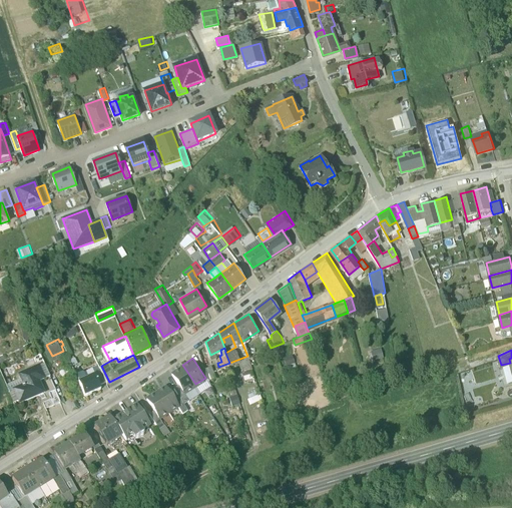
[(39,362),(20,370),(25,382),(22,383),(23,383),(14,387),(20,399),(45,389),(40,377),(45,375),(39,362)]
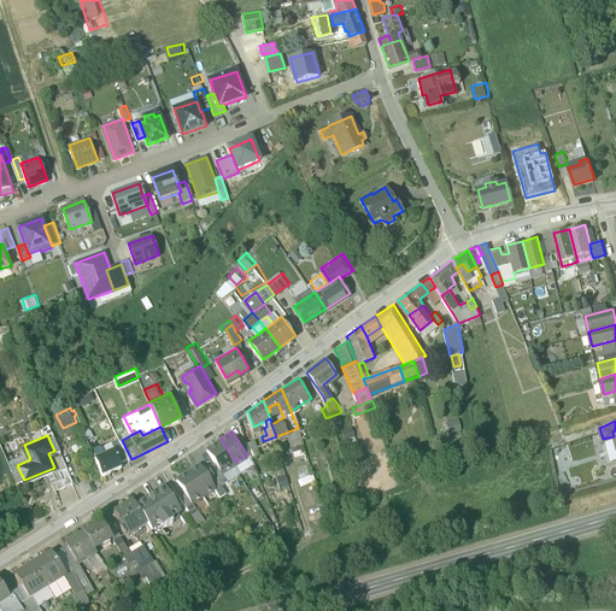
[(256,436),(248,440),(253,453),(260,450),(256,436)]
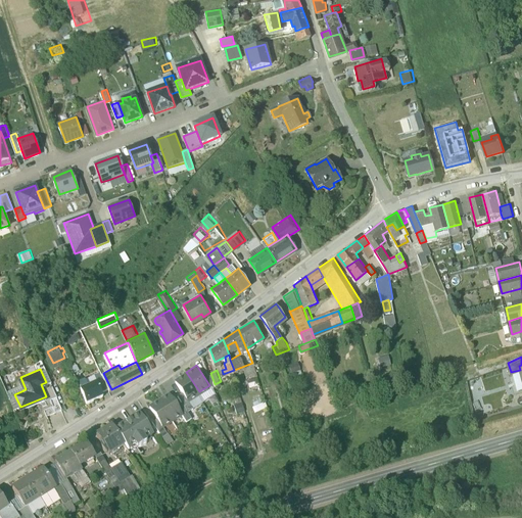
[(521,375),(520,370),(511,372),(515,388),(521,386),(521,375)]
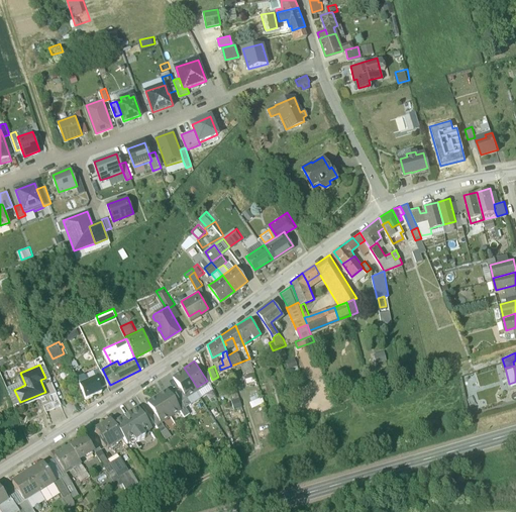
[(187,393),(197,387),(184,368),(174,374),(182,385),(187,394),(187,393)]
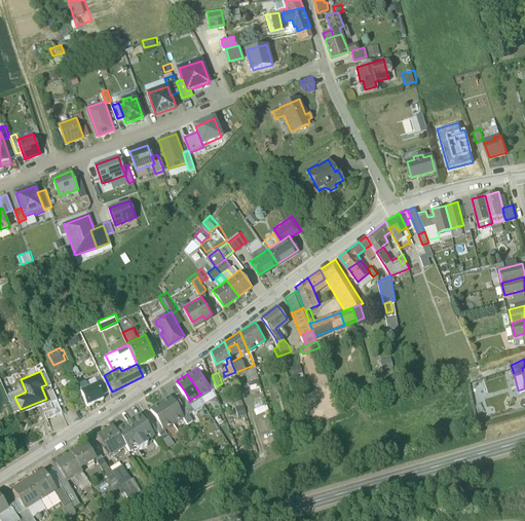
[(85,384),(82,385),(88,401),(105,395),(98,379),(85,384)]
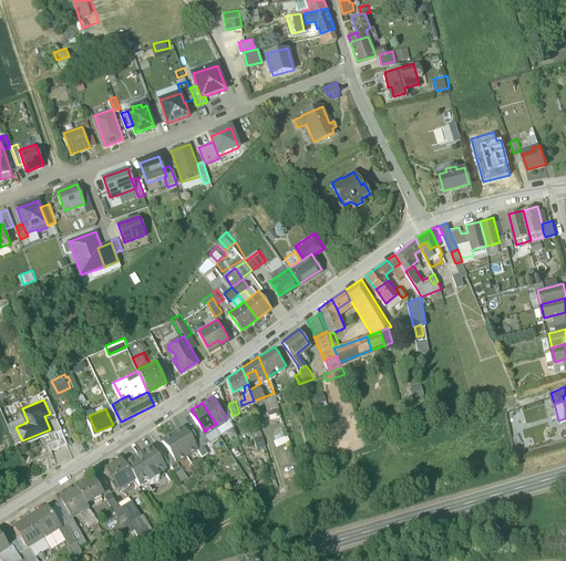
[(205,432),(199,422),(194,425),(198,432),(204,443),(211,438),(205,430),(205,432)]
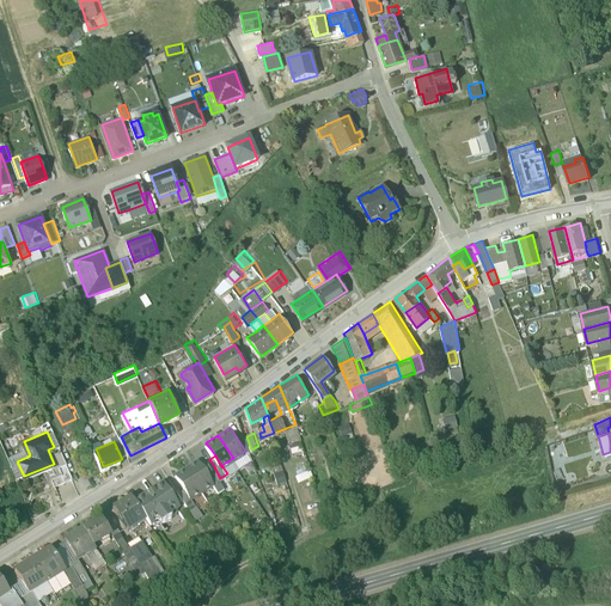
[(199,457),(188,465),(203,488),(214,481),(208,471),(199,457)]
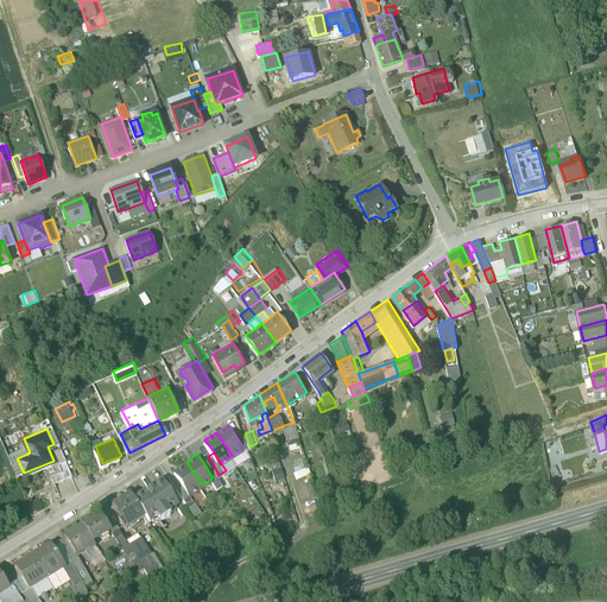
[(67,456),(58,460),(64,474),(73,470),(67,456)]
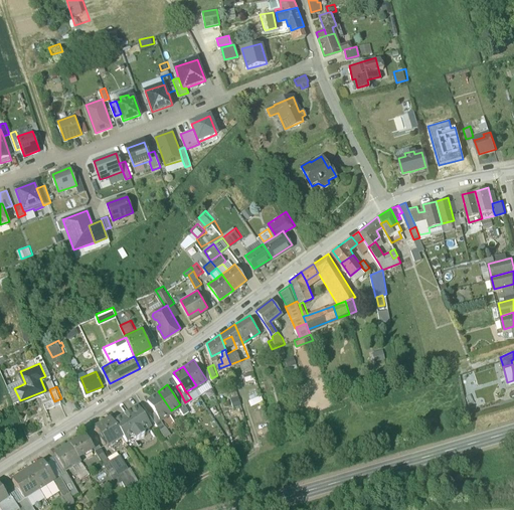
[(49,389),(41,393),(46,405),(54,401),(49,389)]
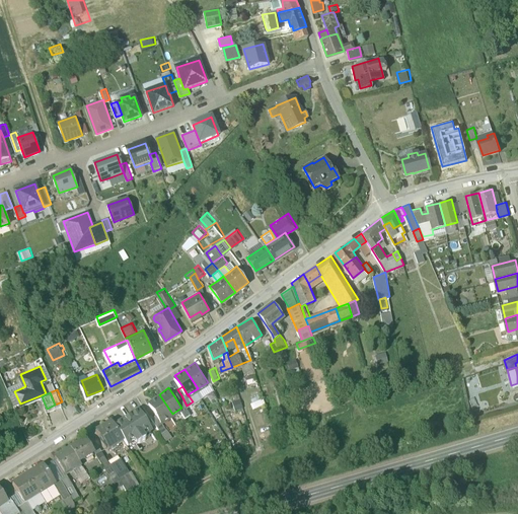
[(235,405),(244,402),(242,393),(233,394),(235,405)]
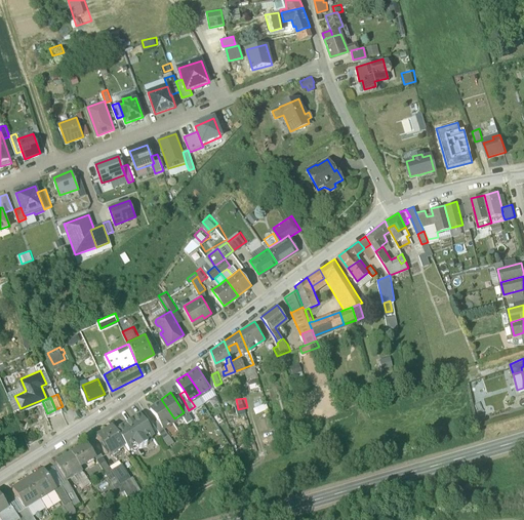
[(174,418),(161,399),(151,405),(159,416),(164,425),(174,418)]
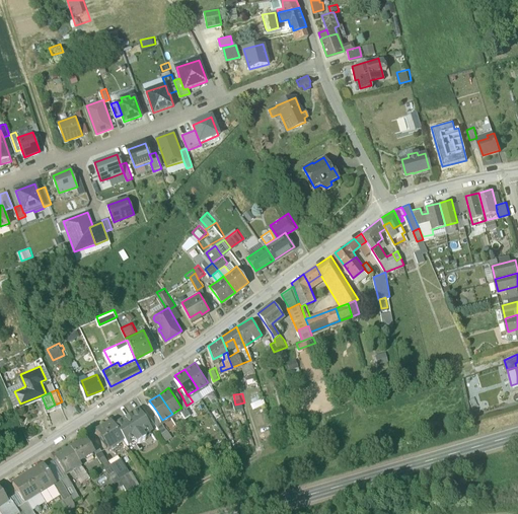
[(187,406),(181,395),(176,399),(181,408),(186,415),(191,412),(187,406)]
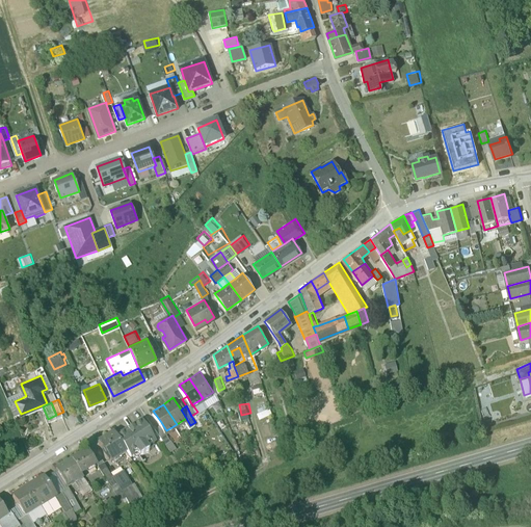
[(142,417),(117,432),(128,448),(131,453),(139,448),(140,451),(151,445),(149,442),(156,438),(142,417)]
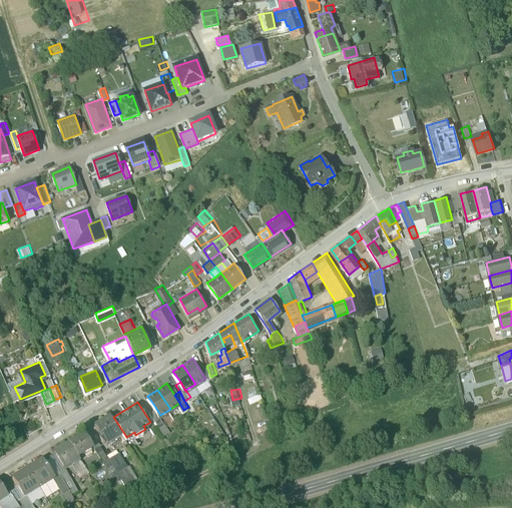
[(160,415),(155,407),(150,410),(160,426),(165,422),(160,415)]
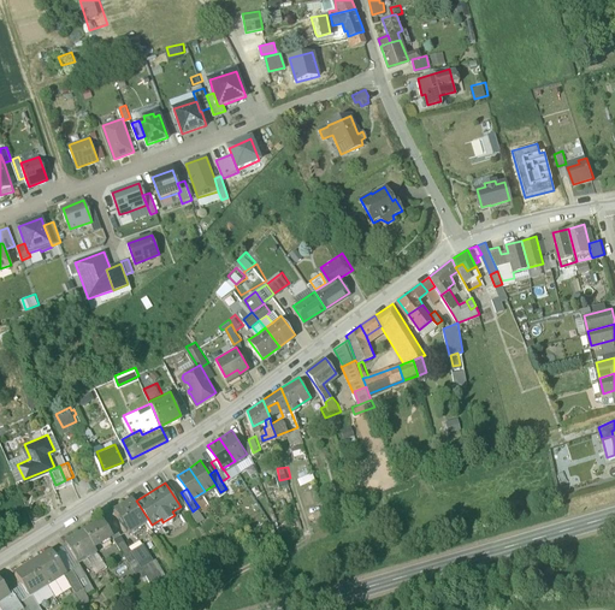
[(130,529),(148,519),(136,501),(134,496),(116,508),(130,529)]
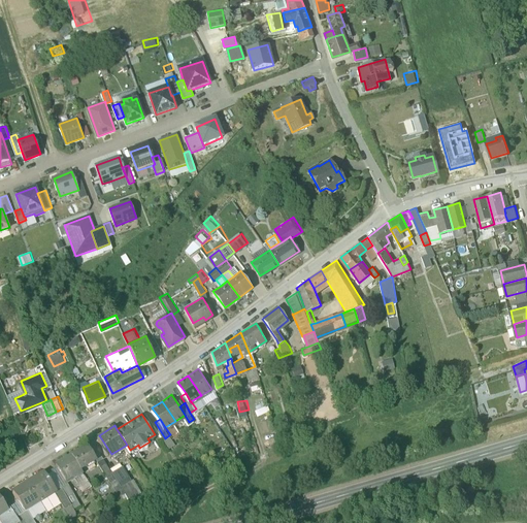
[(63,442),(53,450),(57,455),(56,456),(59,460),(70,450),(63,442)]
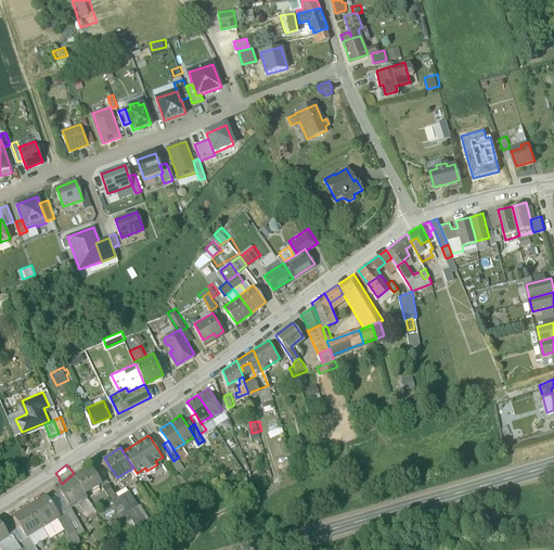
[(92,465),(76,475),(86,490),(101,481),(102,481),(92,465)]
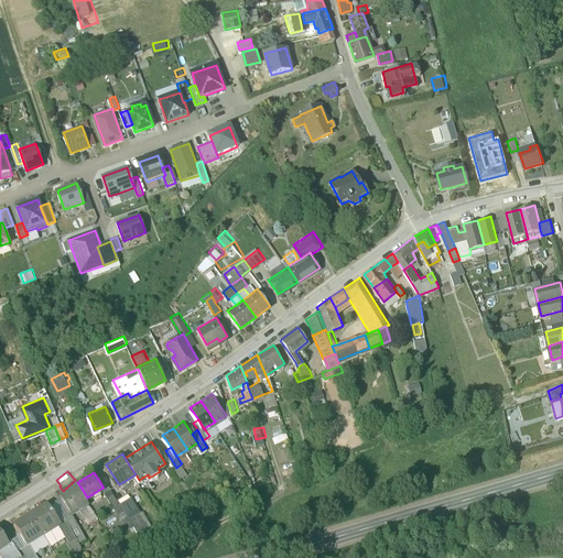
[(87,498),(77,482),(61,493),(62,494),(72,511),(79,506),(86,517),(95,512),(87,498)]
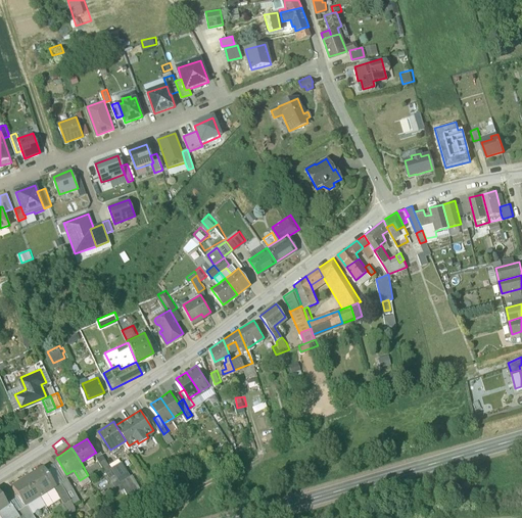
[(103,451),(97,455),(105,468),(111,465),(103,451)]
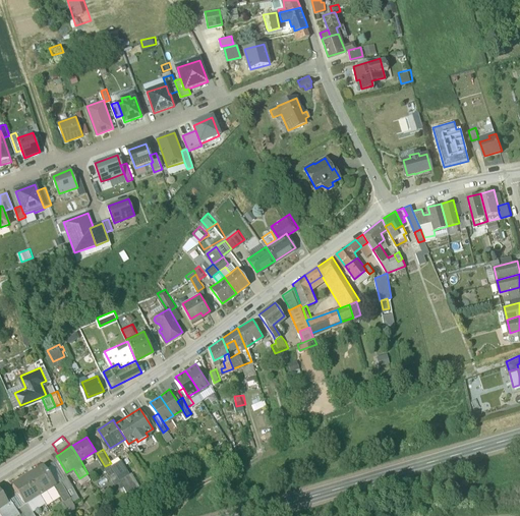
[(66,472),(57,457),(45,464),(48,469),(51,473),(56,480),(61,477),(67,473),(66,472)]
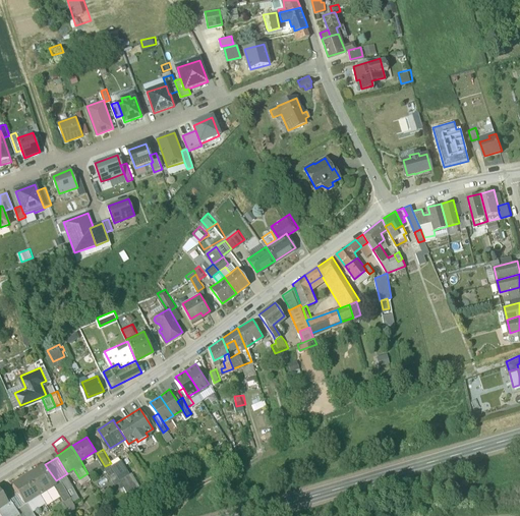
[(122,457),(111,463),(119,476),(120,476),(127,471),(130,470),(122,457)]
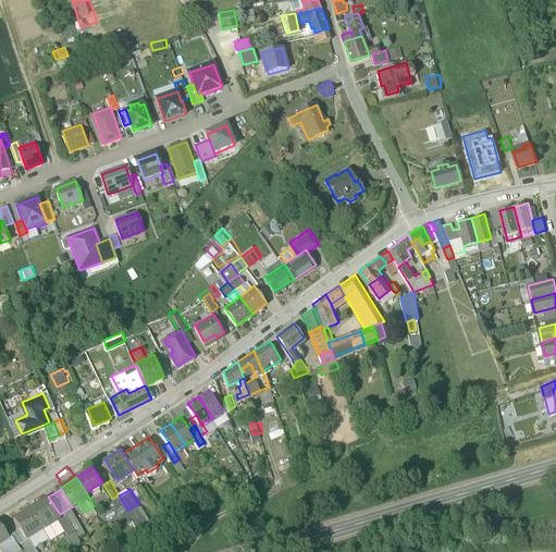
[(48,495),(31,506),(42,525),(58,515),(60,514),(54,506),(51,502),(48,497),(48,495)]
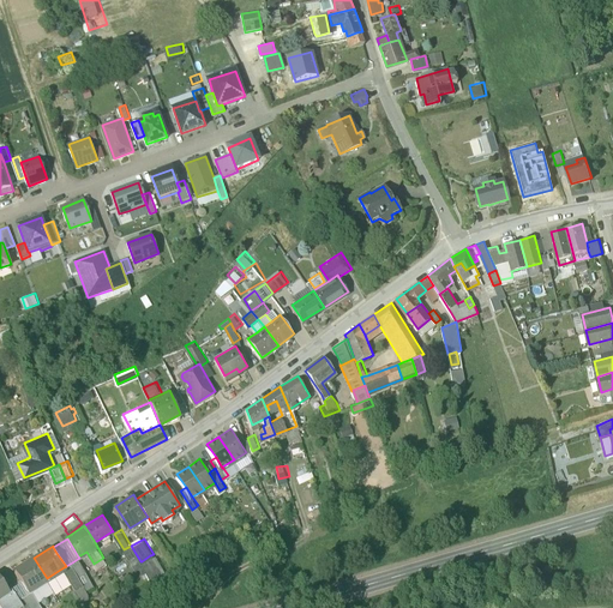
[(150,555),(142,561),(150,576),(160,570),(150,555)]
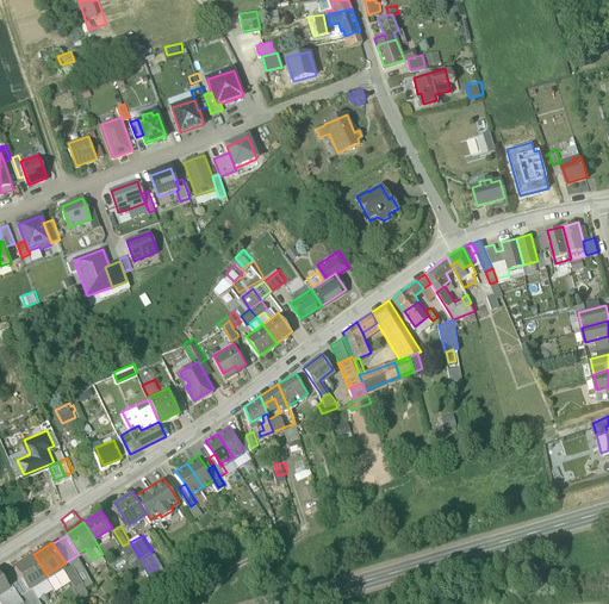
[(47,574),(33,554),(16,566),(29,586),(47,574)]
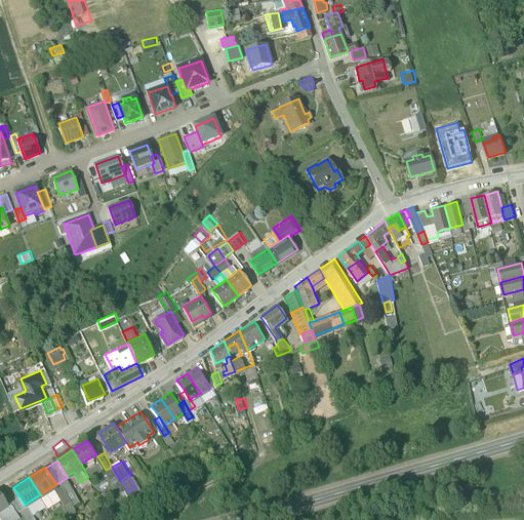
[(81,498),(68,477),(62,481),(72,498),(74,503),(81,498)]
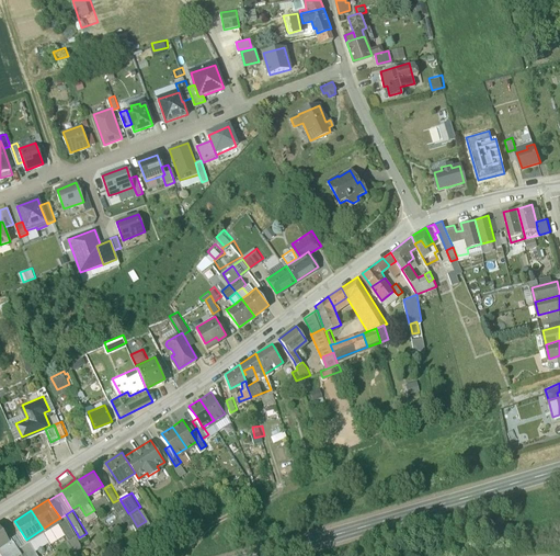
[(77,533),(66,514),(60,518),(58,519),(69,537),(77,533)]
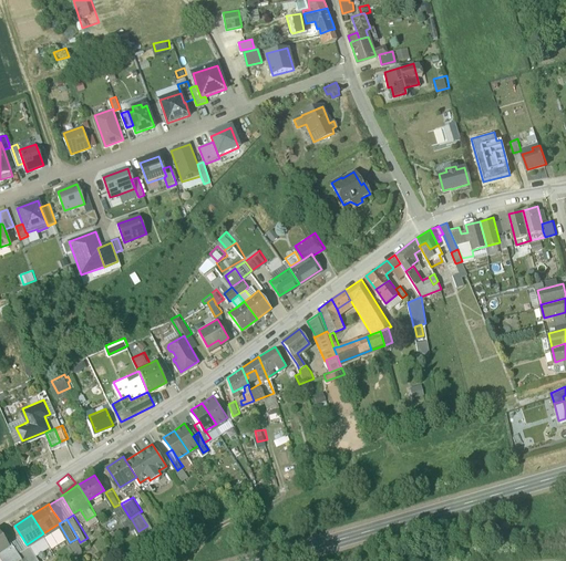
[(139,531),(150,548),(161,541),(150,523),(147,526),(139,531)]
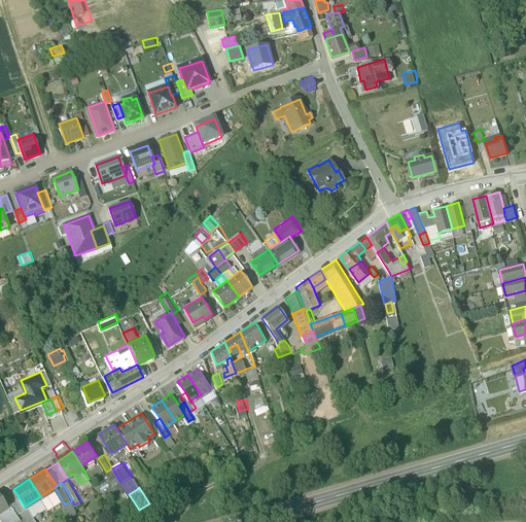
[(0,493),(0,512),(2,511),(8,506),(0,493)]
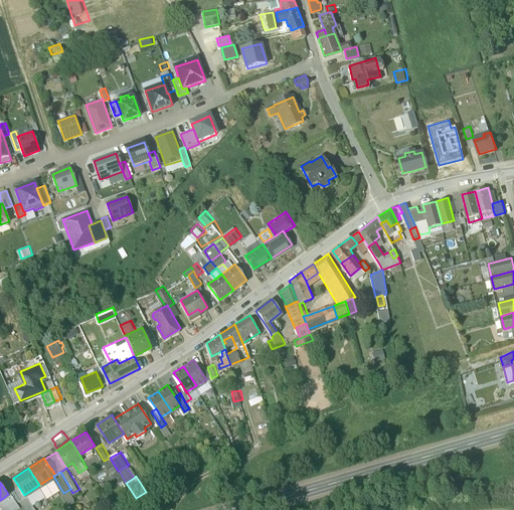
[(70,489),(63,493),(67,499),(74,495),(72,493),(70,489)]
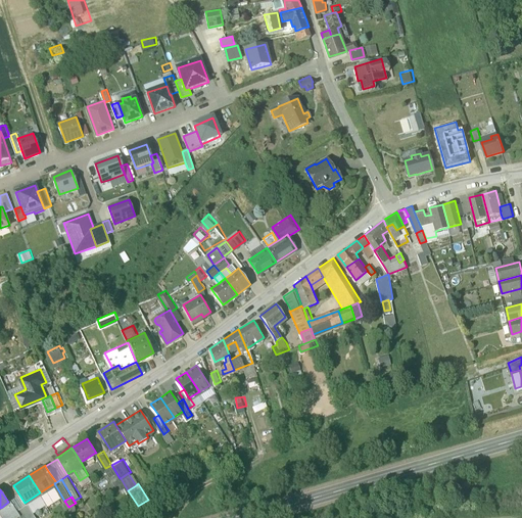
[(17,510),(10,501),(8,502),(2,507),(9,517),(16,517),(20,516),(17,510)]
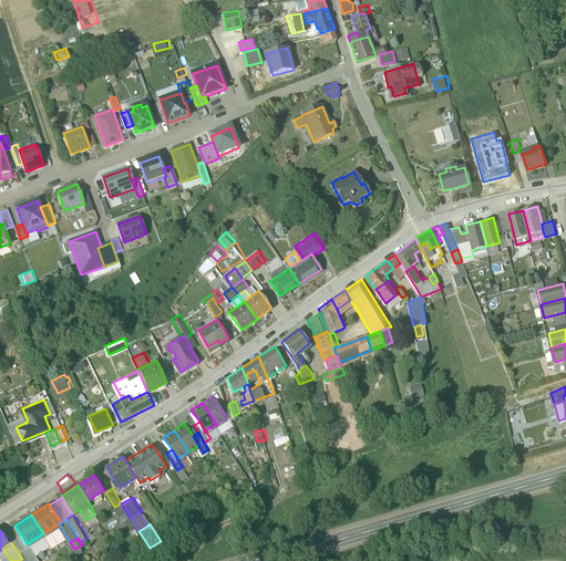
[(41,560),(30,544),(19,552),(22,559),(24,560),(41,560)]
